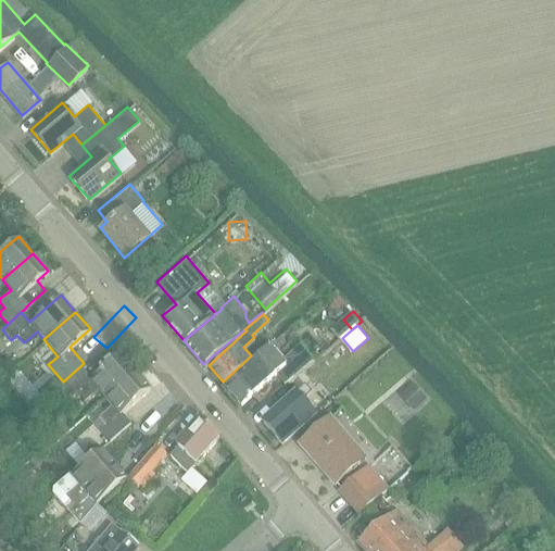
[(323,332),(307,345),(319,357),(333,343),(323,332)]
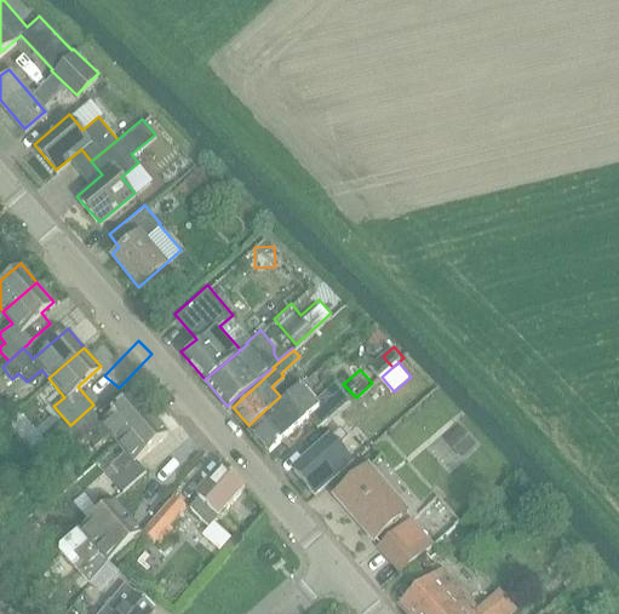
[(268,447),(286,431),(305,413),(315,424),(325,415),(326,415),(348,396),(334,382),(315,399),(299,382),(281,399),(280,396),(248,425),(268,447)]
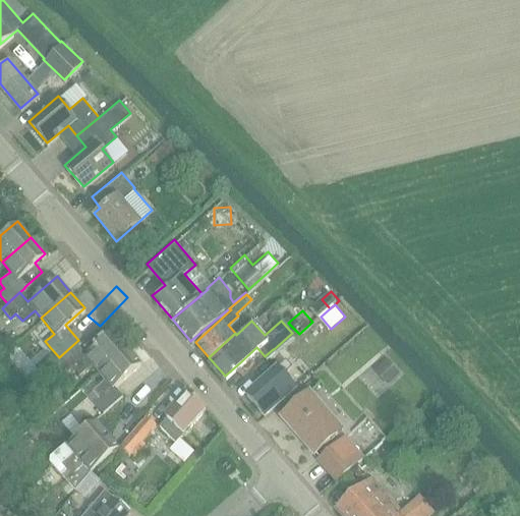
[(59,357),(57,358),(58,360),(61,364),(66,369),(72,365),(78,373),(90,363),(97,371),(125,346),(112,330),(85,353),(77,343),(79,341),(78,340),(59,357)]
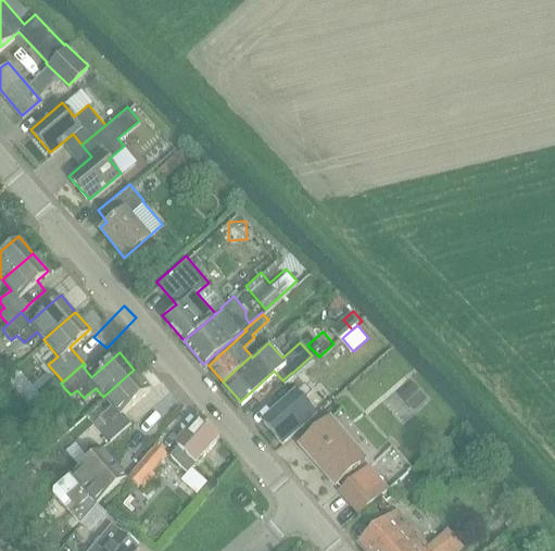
[(120,412),(133,401),(149,387),(134,370),(103,397),(111,405),(93,421),(109,439),(128,423),(120,412)]
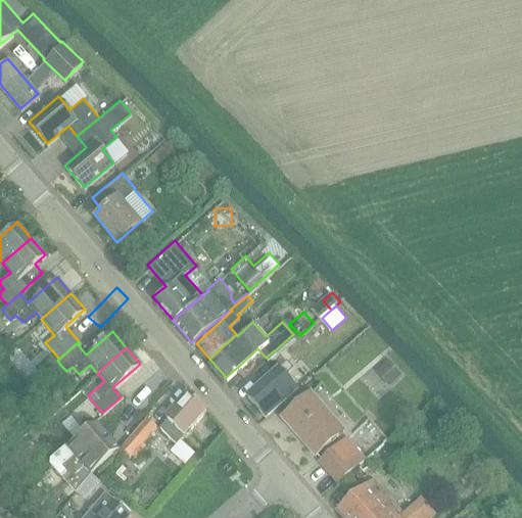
[(307,359),(320,373),(329,365),(318,350),(307,359)]
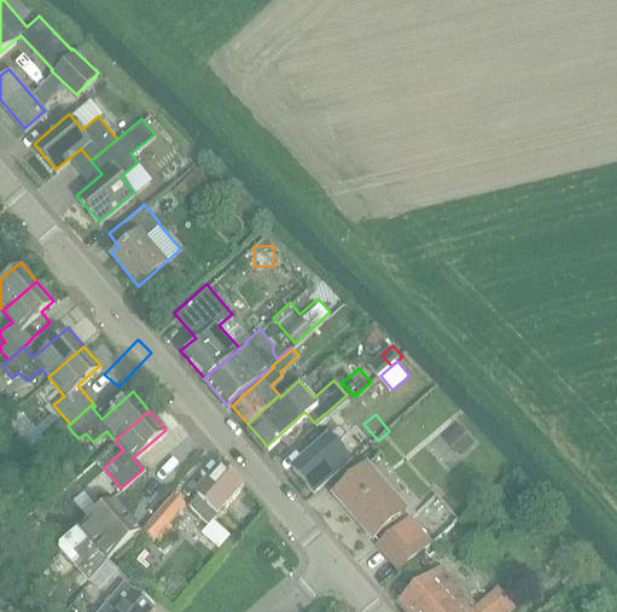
[(338,424),(291,465),(312,489),(349,458),(335,442),(345,432),(338,424)]
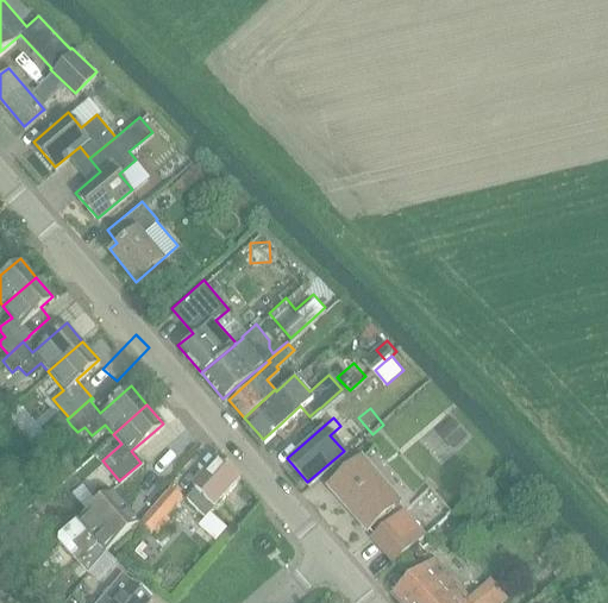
[(451,419),(439,431),(452,444),(464,433),(451,419)]
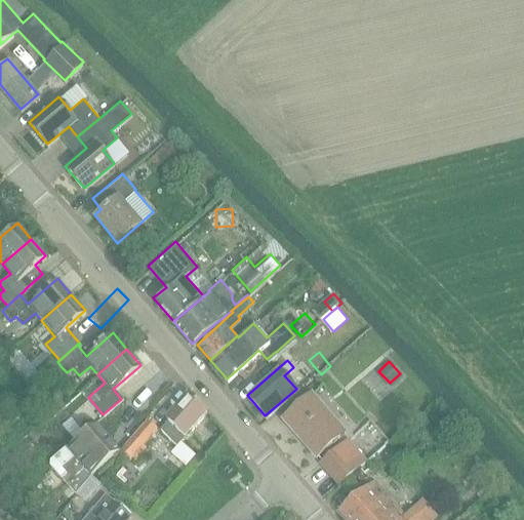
[(315,453),(330,440),(344,429),(310,390),(281,415),(315,453)]
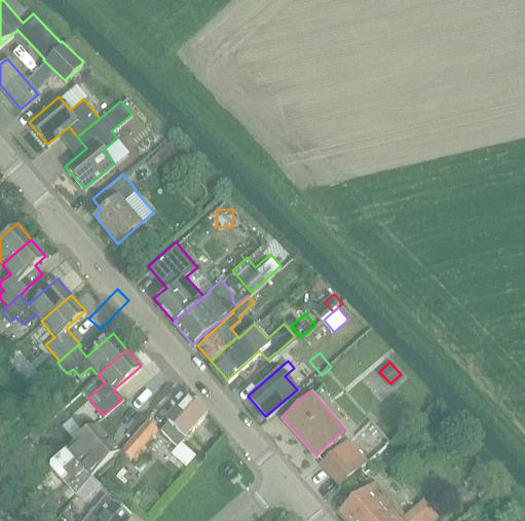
[(175,444),(192,425),(205,411),(186,393),(163,417),(166,419),(158,429),(175,444)]
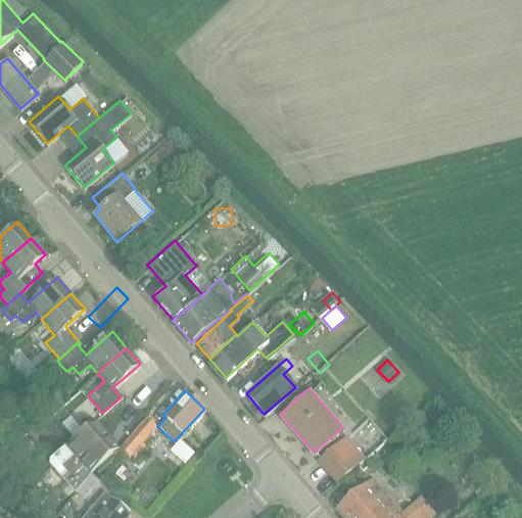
[(127,455),(129,456),(132,453),(134,455),(145,441),(143,439),(154,426),(145,418),(119,448),(120,449),(114,455),(122,461),(127,455)]
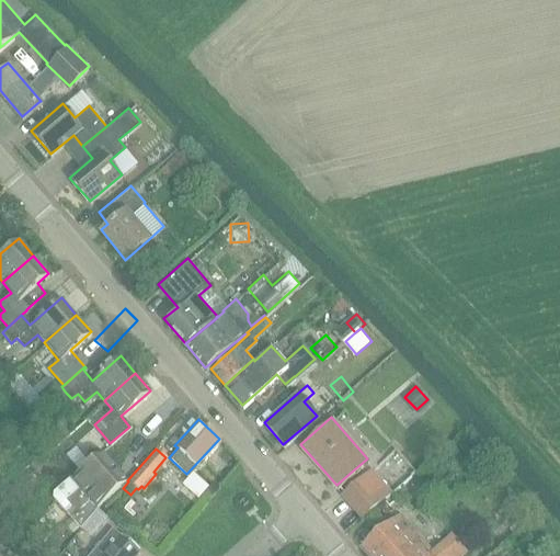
[(53,494),(81,525),(99,506),(98,505),(125,480),(100,451),(83,466),(70,477),(68,475),(53,488),(53,494)]
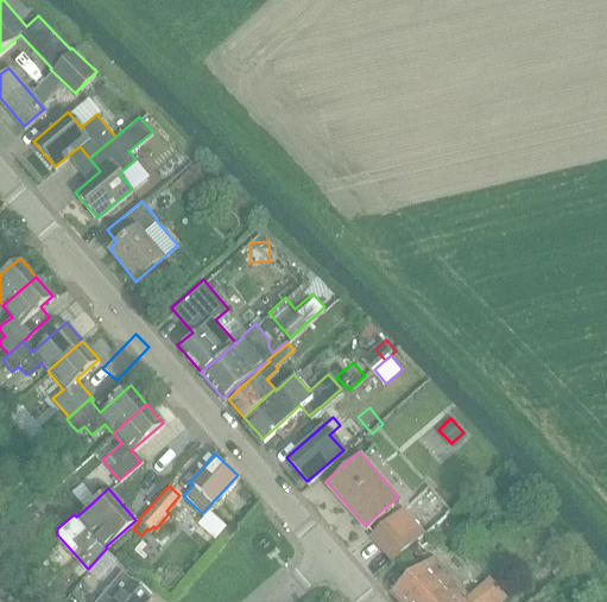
[(392,558),(425,531),(403,505),(370,532),(392,558)]
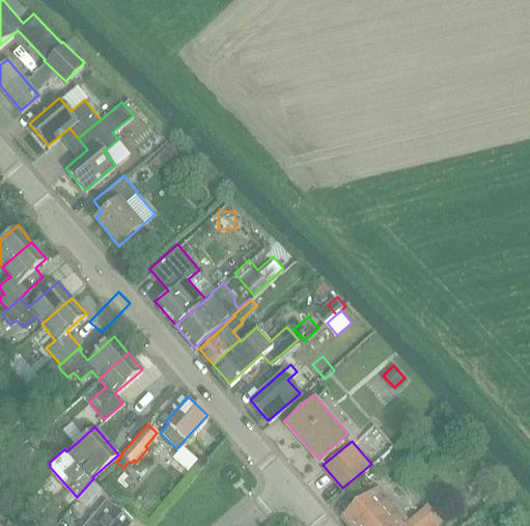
[(0,496),(4,500),(14,492),(3,480),(0,481),(0,496)]
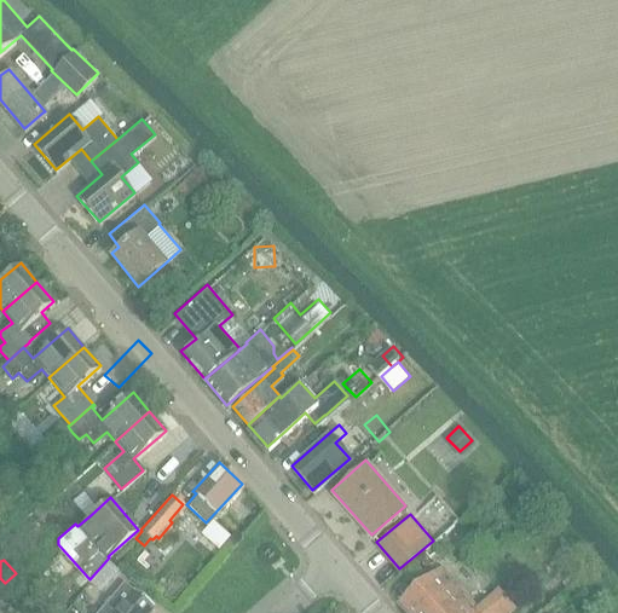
[(501,612),(513,603),(497,584),(478,602),(443,561),(398,600),(408,612),(501,612)]
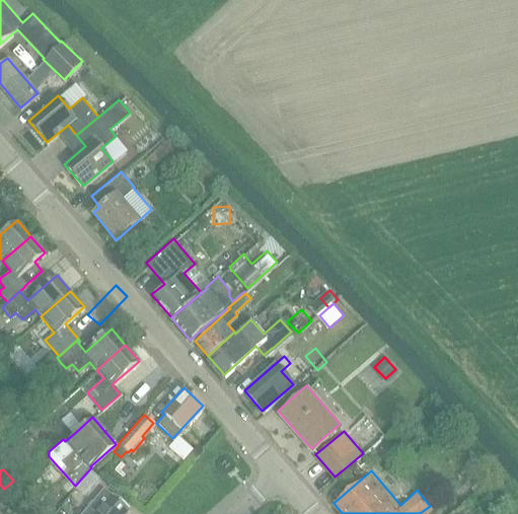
[(97,493),(79,513),(122,513),(128,507),(103,487),(97,493)]
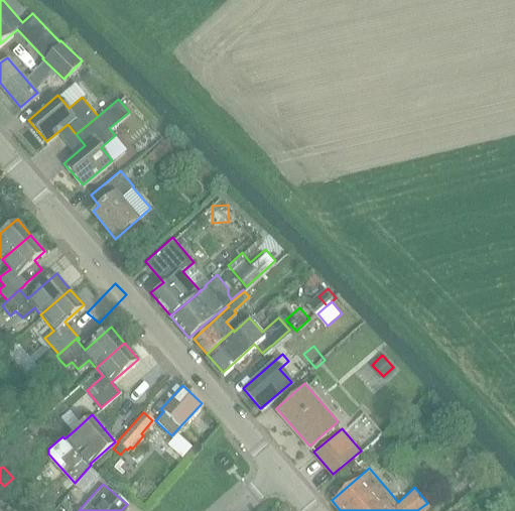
[(0,506),(1,506),(8,494),(0,489),(0,506)]
